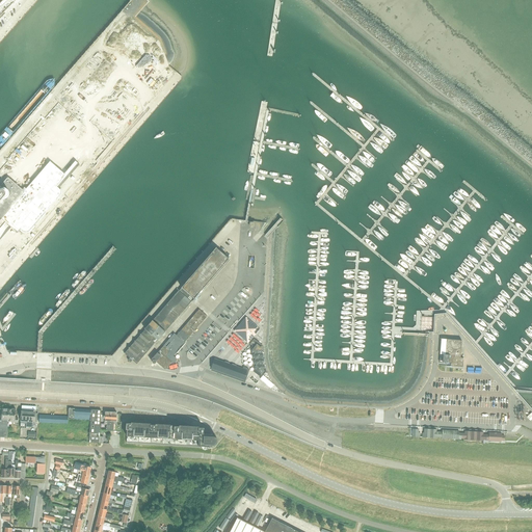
[(0,0),(0,16),(16,0),(0,0)]
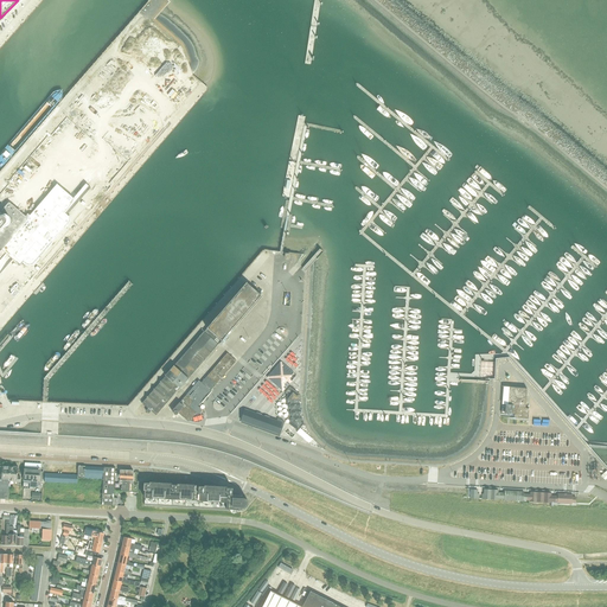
[(0,208),(0,263),(7,255),(20,266),(84,192),(43,157),(0,208)]
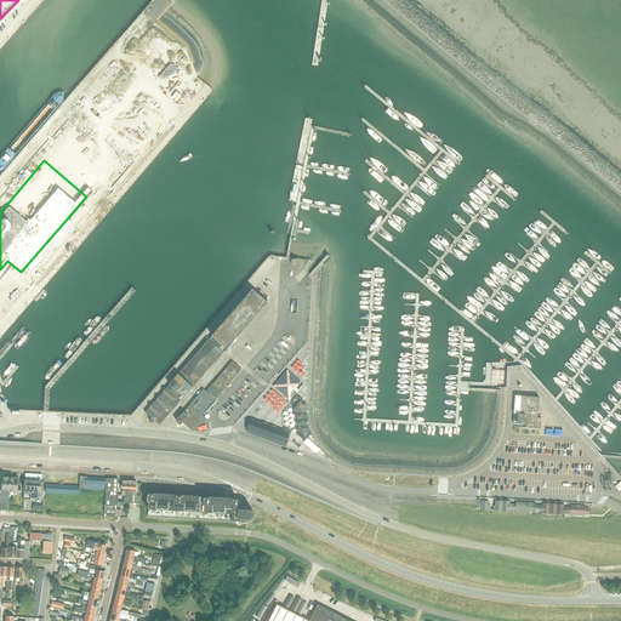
[(302,166),(295,165),(289,201),(296,203),(302,166)]
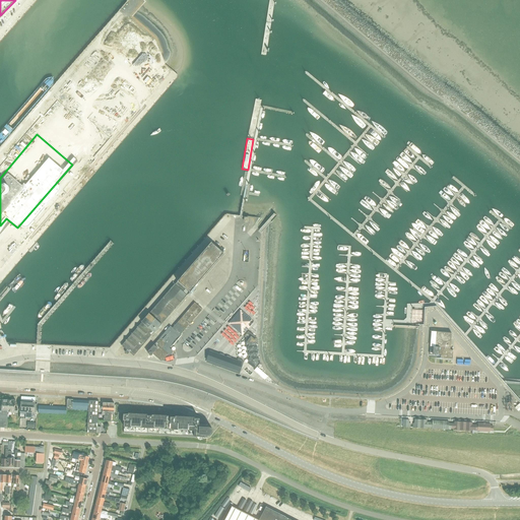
[(188,294),(223,253),(211,243),(122,345),(127,349),(125,351),(127,354),(129,352),(133,355),(186,295),(187,296),(188,294)]
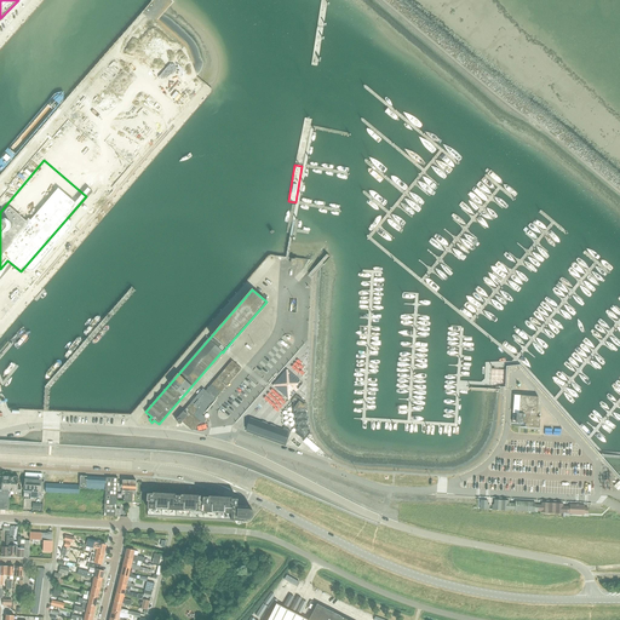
[(201,414),(202,413),(241,369),(233,361),(206,391),(202,389),(183,412),(176,420),(178,422),(178,423),(179,424),(181,424),(182,423),(182,422),(185,424),(191,430),(193,430),(194,430),(200,422),(201,423),(202,423),(205,423),(205,422),(206,420),(205,418),(205,417),(201,414)]
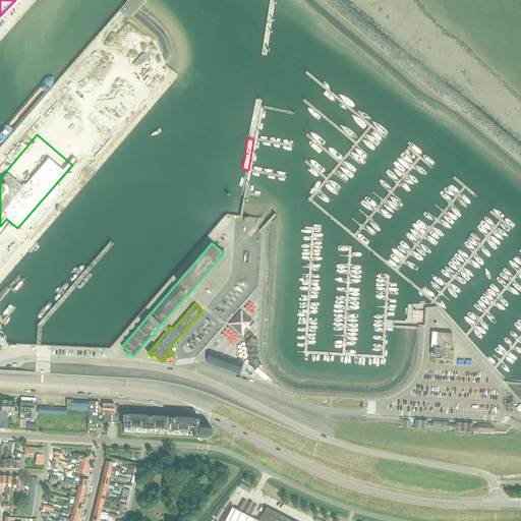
[(239,333),(242,336),(250,328),(248,326),(252,321),(242,311),(237,316),(239,317),(232,325),(240,332),(239,333)]
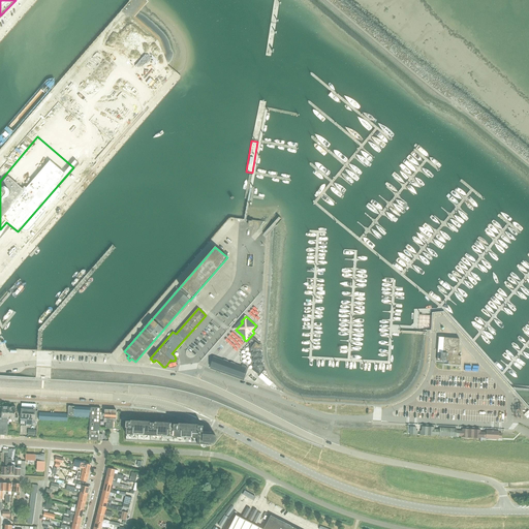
[(448,362),(447,364),(460,365),(461,356),(458,355),(459,339),(443,338),(442,353),(440,352),(440,361),(448,362)]
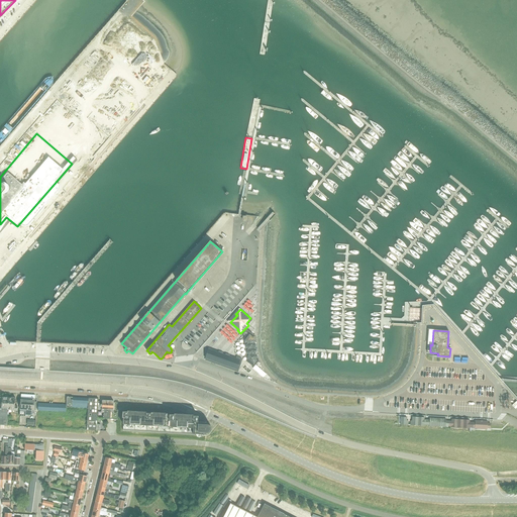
[(433,367),(454,368),(454,358),(452,358),(449,357),(449,356),(437,355),(436,355),(436,357),(434,357),(433,367)]
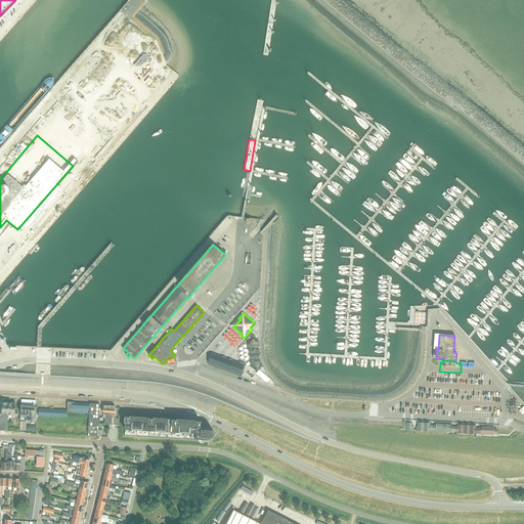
[(20,415),(19,421),(26,422),(26,421),(34,421),(35,416),(36,416),(37,407),(35,407),(35,404),(33,404),(33,400),(22,399),(20,403),(20,405),(20,412),(20,415)]
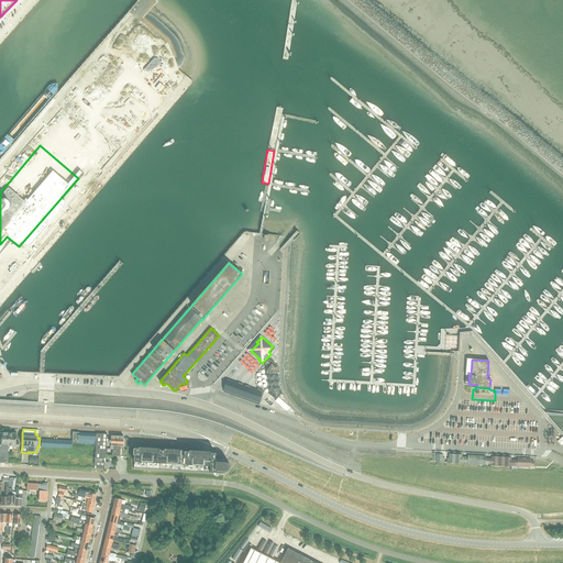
[(9,446),(10,433),(0,432),(0,445),(9,446)]
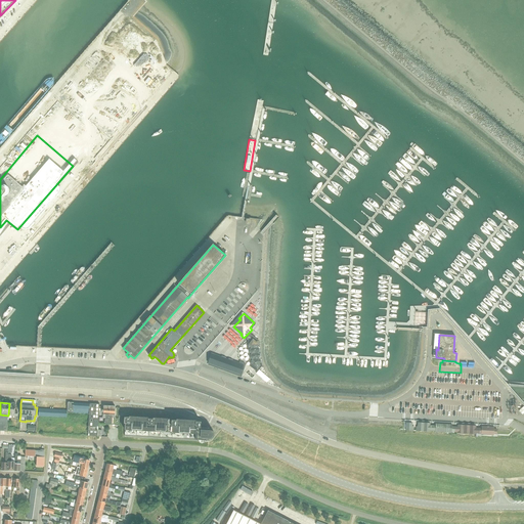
[(98,430),(98,424),(98,422),(98,420),(98,418),(99,404),(90,403),(74,403),(74,402),(68,402),(68,410),(67,412),(89,413),(88,436),(97,436),(98,430)]
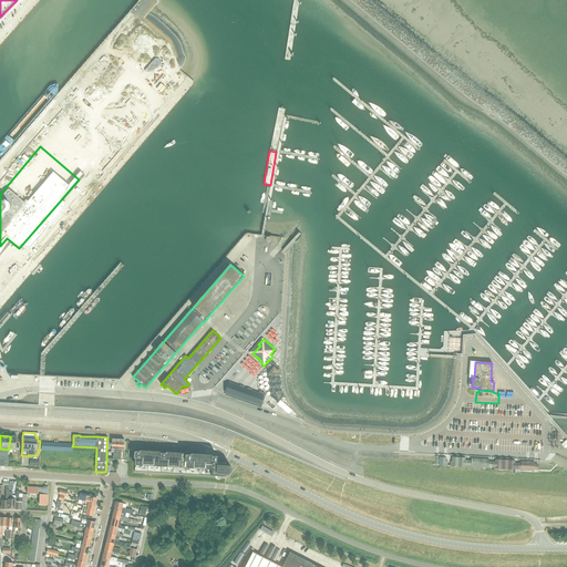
[(10,436),(9,450),(19,450),(19,445),(16,445),(17,436),(10,436)]
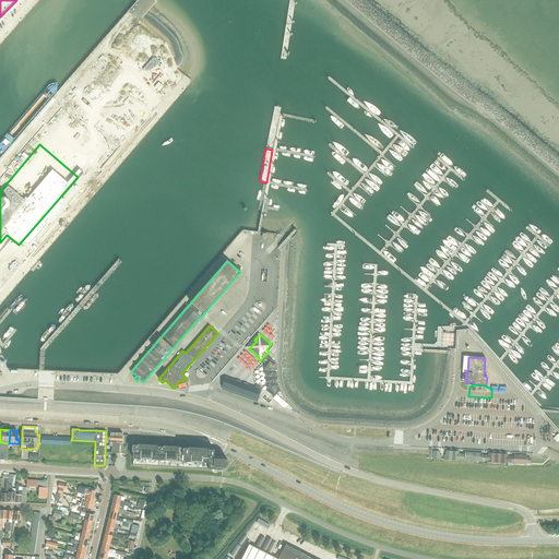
[(105,450),(105,452),(116,452),(117,433),(110,432),(110,442),(109,445),(105,445),(105,448),(105,450)]
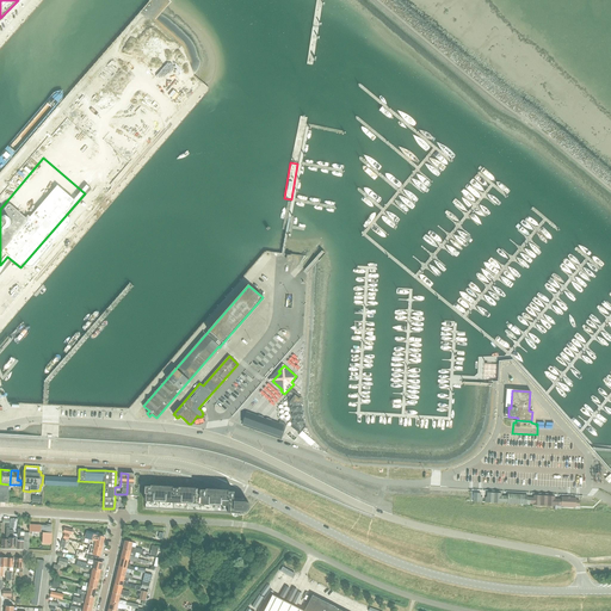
[(134,474),(128,474),(127,494),(139,495),(139,488),(131,488),(131,486),(130,486),(130,483),(134,483),(134,474)]
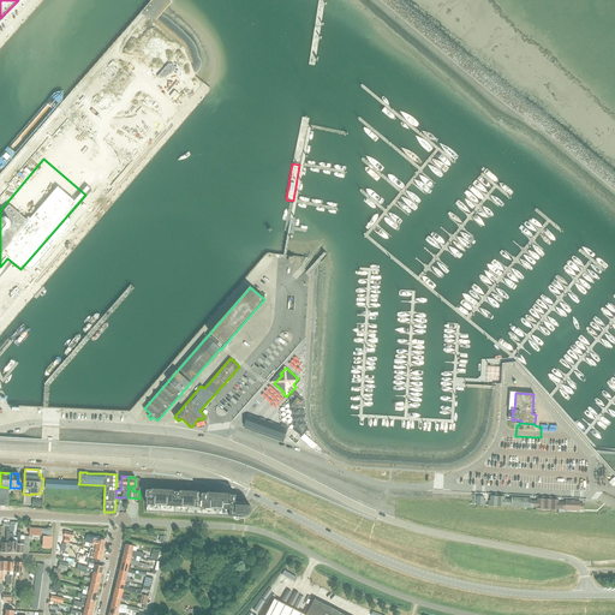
[(78,484),(79,482),(46,479),(45,488),(78,490),(78,484)]
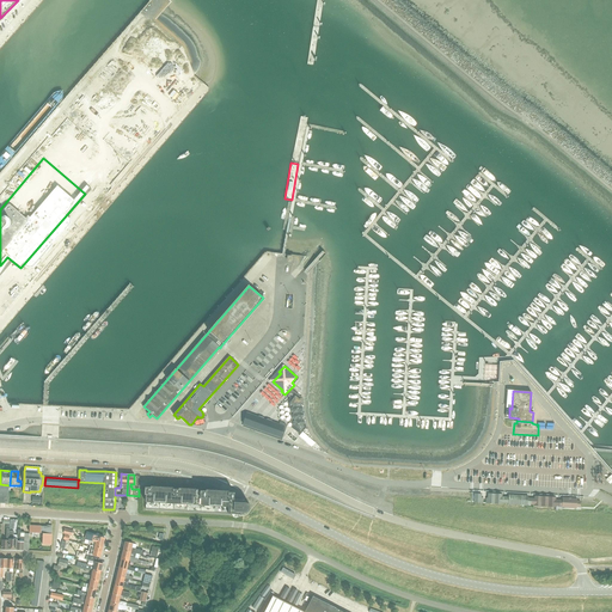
[(146,495),(145,508),(161,509),(163,487),(151,487),(151,488),(142,487),(141,495),(146,495)]
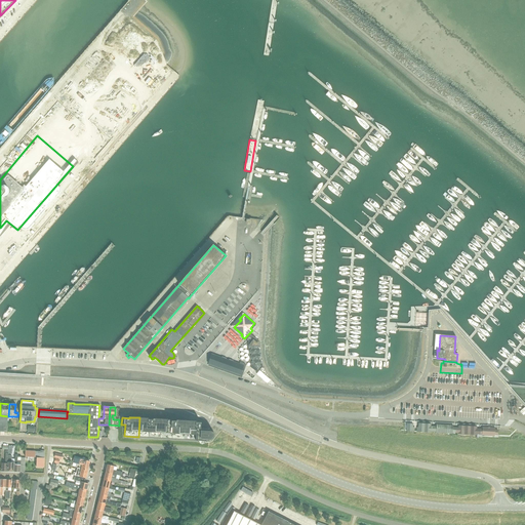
[(162,439),(163,419),(153,418),(153,419),(149,419),(149,418),(139,417),(138,437),(162,439)]
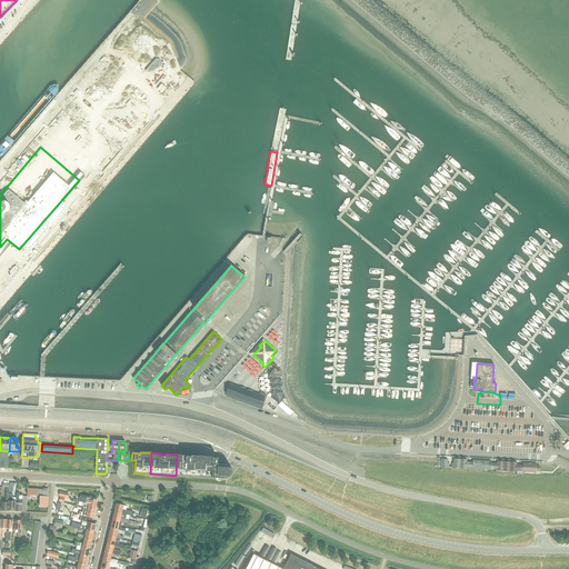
[(201,477),(202,456),(191,456),(191,457),(187,456),(187,455),(177,455),(176,476),(201,477)]
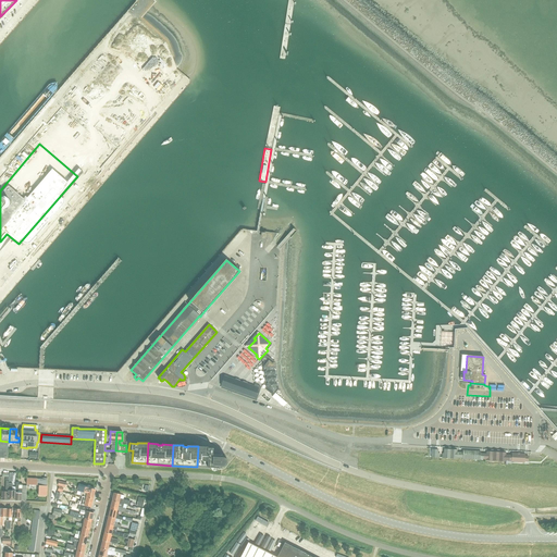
[(198,446),(197,467),(221,468),(221,467),(222,467),(223,467),(225,466),(226,465),(227,463),(227,462),(227,461),(227,460),(227,459),(226,459),(226,458),(225,457),(224,457),(223,456),(222,456),(221,456),(221,455),(213,454),(213,448),(208,447),(208,446),(198,446)]
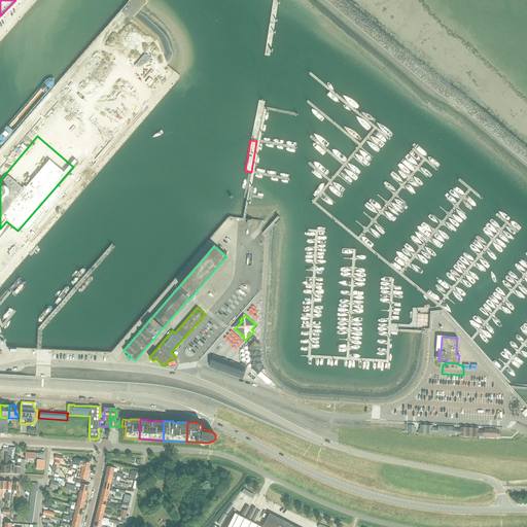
[(426,425),(426,433),(431,434),(431,433),(434,433),(435,428),(432,428),(432,426),(426,425)]
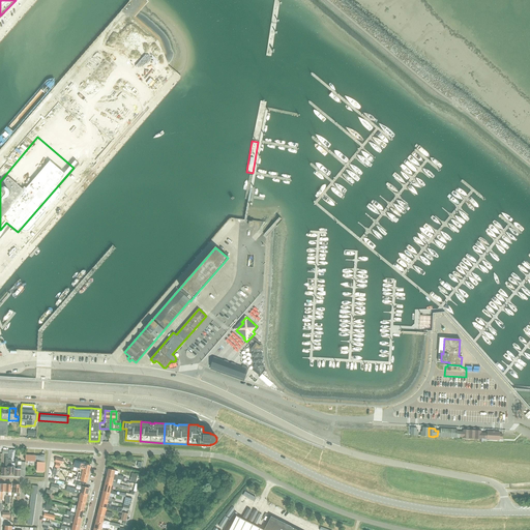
[(438,431),(437,436),(440,436),(440,437),(448,437),(448,429),(441,429),(441,431),(438,431)]
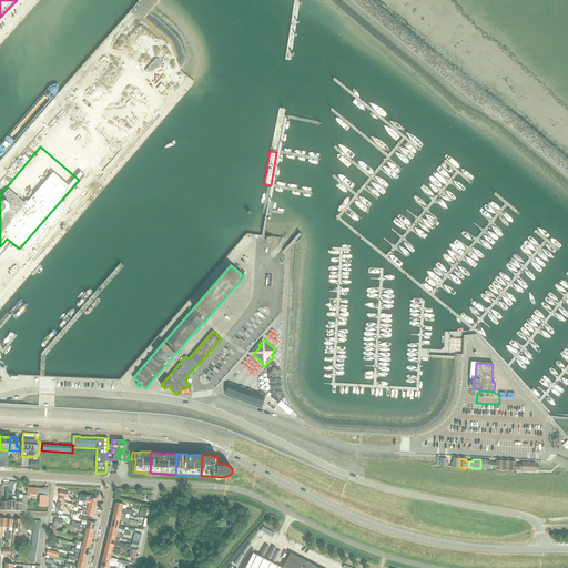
[(489,460),(480,459),(480,468),(489,469),(489,468),(493,468),(493,463),(489,463),(489,460)]
